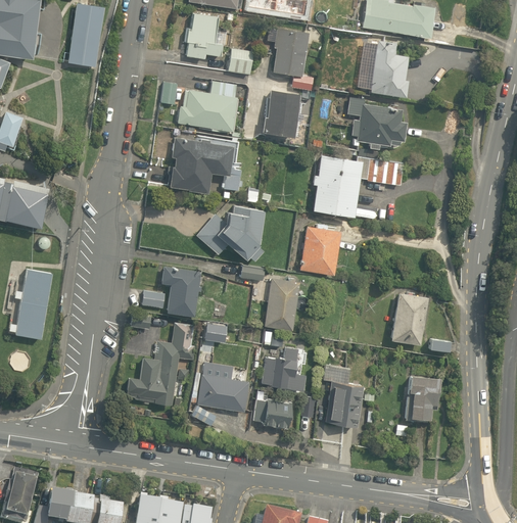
[(0,0),(0,54),(38,60),(46,1),(40,0),(0,0)]
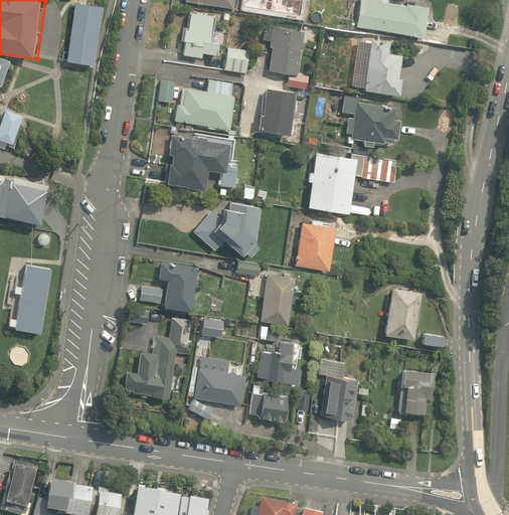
[(236,0),(187,0),(187,4),(236,9),(236,0)]
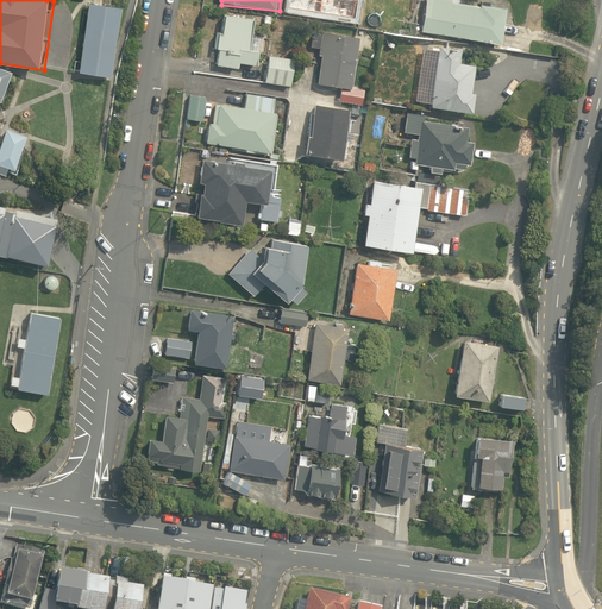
[(506,6),(464,0),(427,0),(424,32),(500,43),(506,6)]
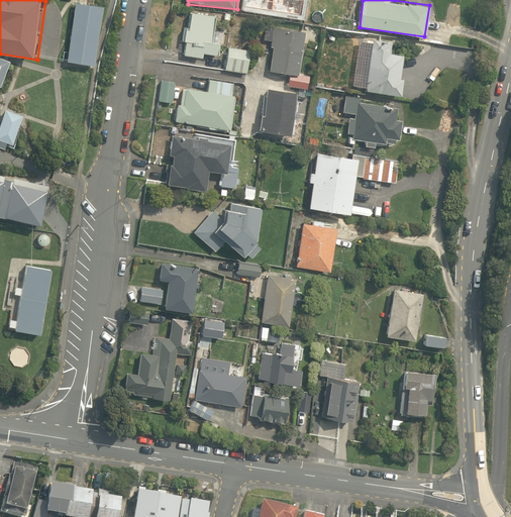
[(105,6),(78,2),(69,64),(96,68),(105,6)]
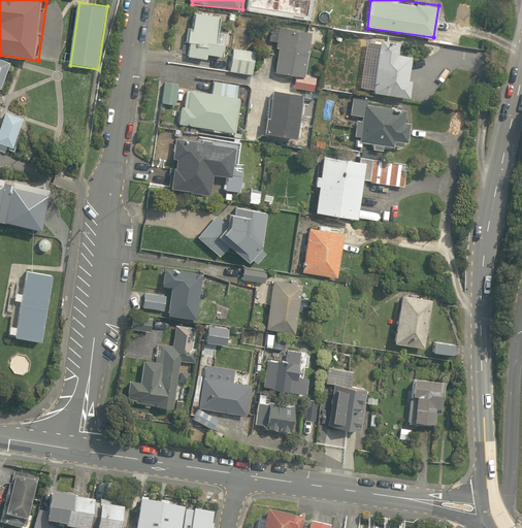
[(216,41),(219,15),(196,12),(191,56),(207,58),(208,55),(224,57),(225,42),(216,41)]
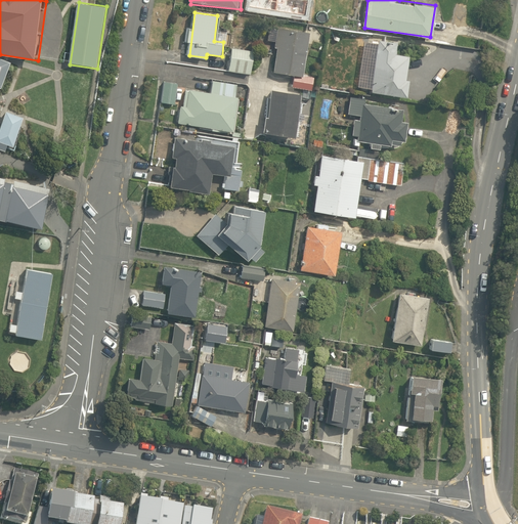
[(303,74),(309,28),(285,25),(277,72),(294,74),(292,88),(310,91),(312,75),(303,74)]
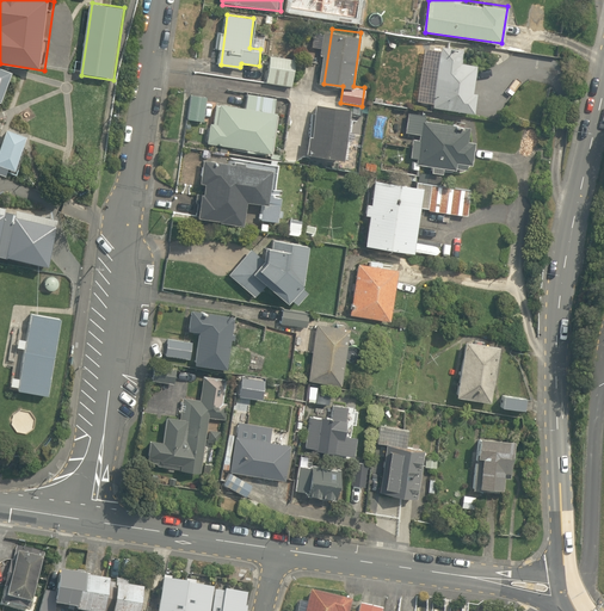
[(433,47),(432,51),(419,49),(412,93),(431,96),(430,107),(470,115),(474,92),(470,91),(475,65),(464,63),(466,53),(433,47)]
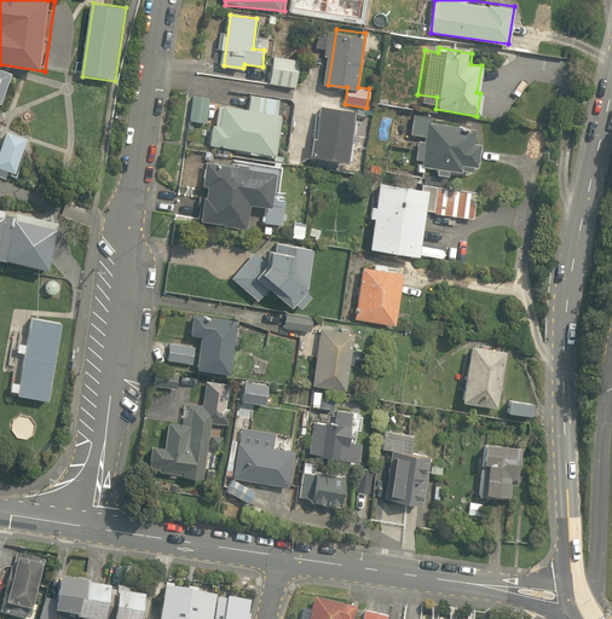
[(302,61),(275,56),(271,82),(299,87),(302,61)]
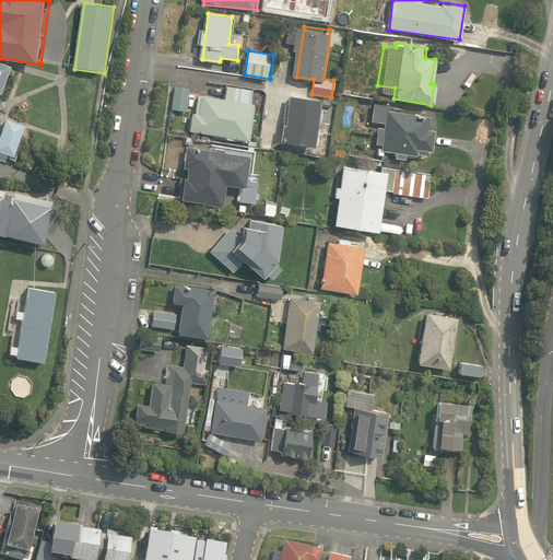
[(0,98),(7,96),(18,68),(0,60),(0,98)]
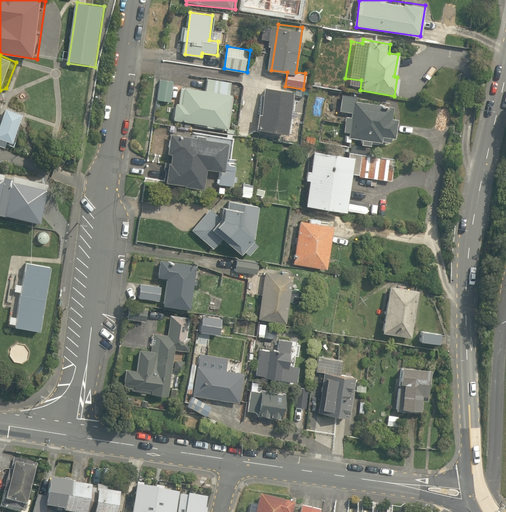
[(208,90),(164,83),(162,101),(176,103),(174,121),(224,129),(231,81),(210,78),(208,90)]
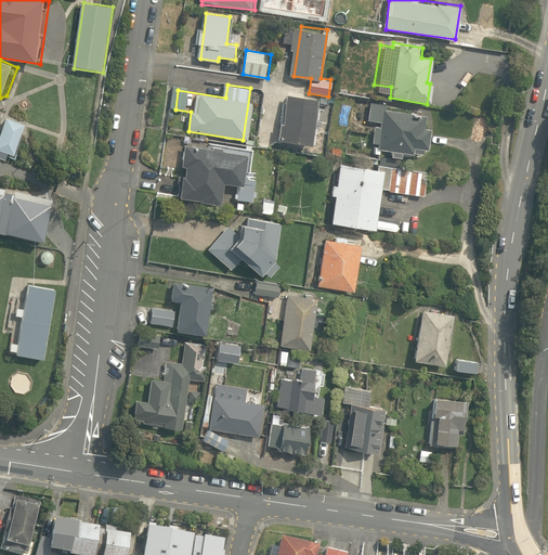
[(279,125),(277,142),(312,146),(318,100),(288,97),(284,125),(279,125)]
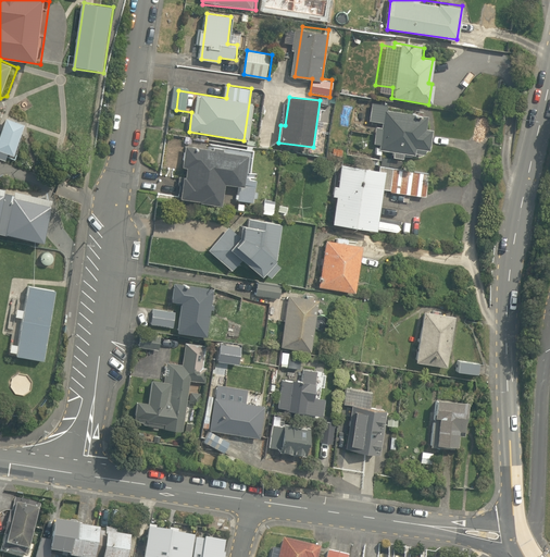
[(430,110),(387,106),(363,103),(361,121),(358,121),(357,133),(376,134),(375,155),(403,157),(404,152),(426,155),(430,110)]
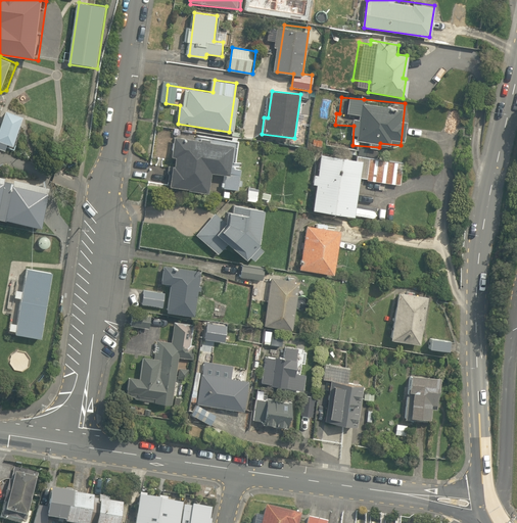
[(27,122),(5,114),(0,130),(0,149),(15,155),(27,122)]
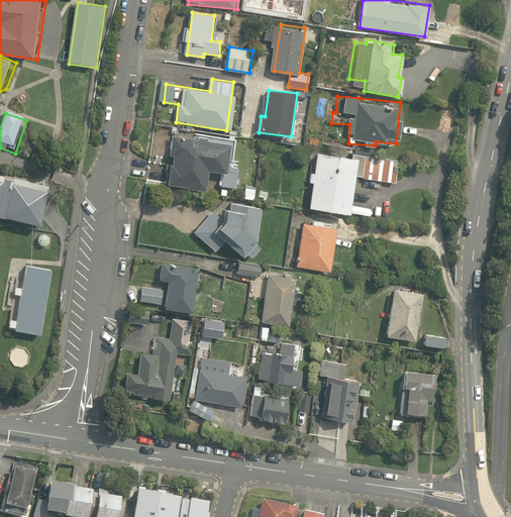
[(174,135),(167,185),(206,191),(209,172),(223,174),(221,186),(238,188),(240,172),(225,170),(229,143),(174,135)]
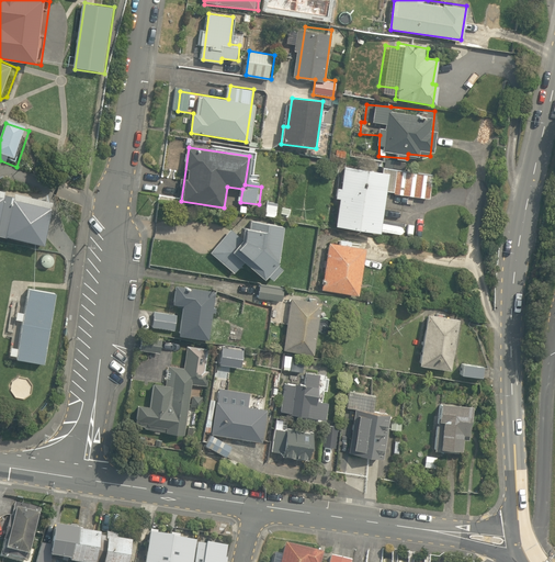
[(386,166),(385,173),(341,170),(337,228),(380,232),(383,195),(431,200),(434,170),(386,166)]
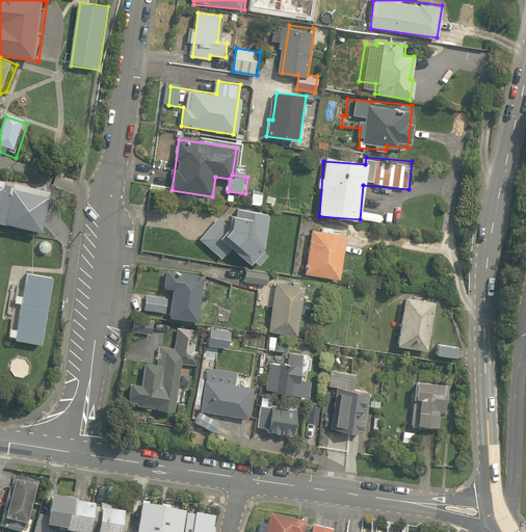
[(55,198),(0,187),(0,223),(49,233),(55,198)]
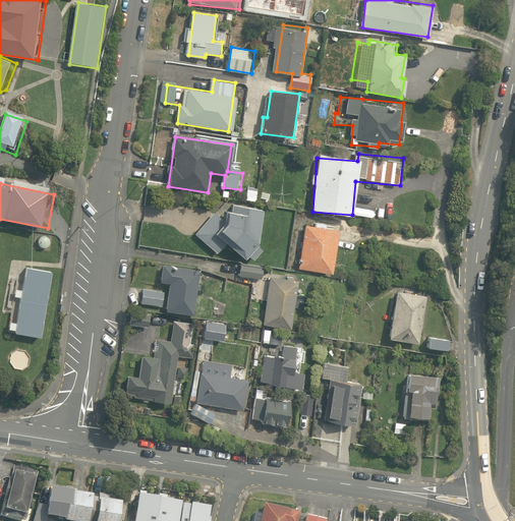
[(258,208),(232,204),(230,216),(222,208),(197,235),(218,253),(225,246),(240,259),(245,254),(251,259),(264,246),(253,236),(258,208)]
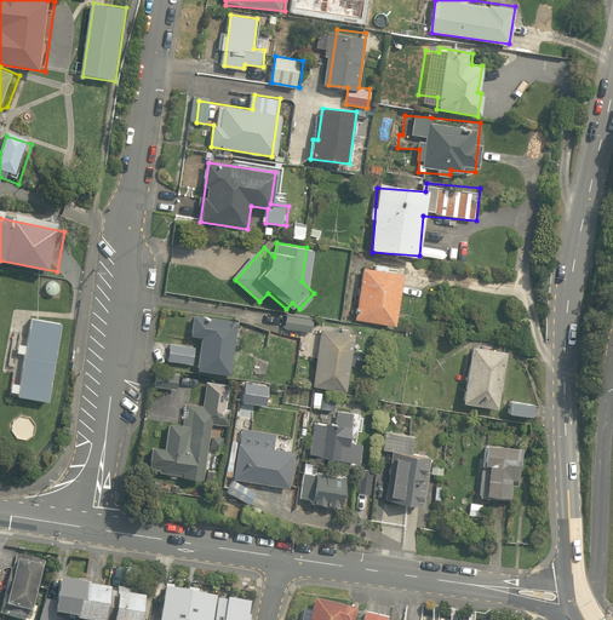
[(401,270),(362,267),(357,321),(396,325),(401,270)]
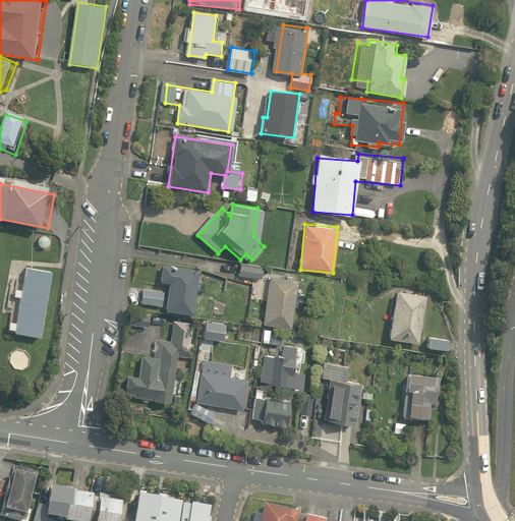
[(263,266),(242,264),(241,278),(261,280),(263,266)]
